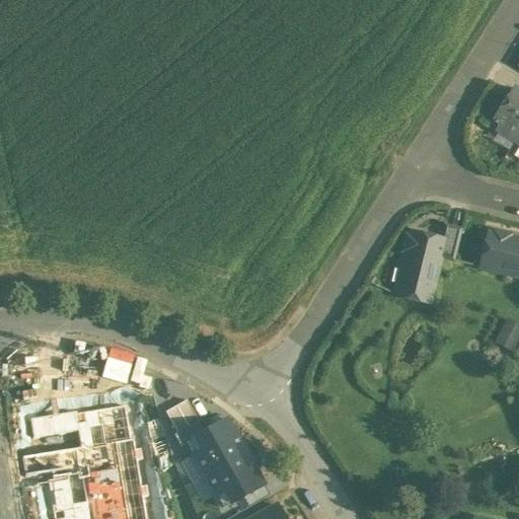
[(518,134),(518,92),(514,89),(494,121),(501,125),(497,131),(514,142),(518,134)]
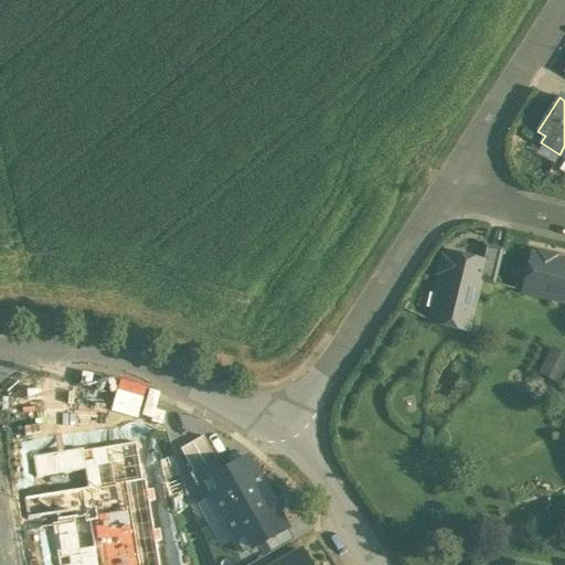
[(545,136),(537,131),(534,138),(541,142),(545,136)]
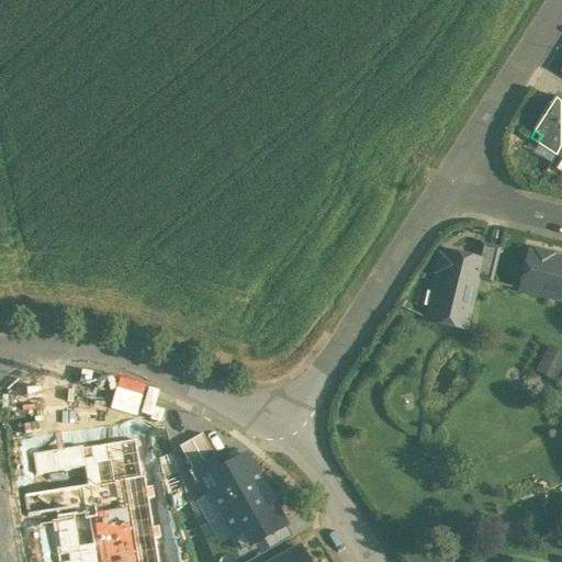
[(479,260),(445,251),(444,258),(440,260),(438,269),(440,272),(428,321),(465,329),(478,280),(491,283),(498,249),(482,245),(479,260)]
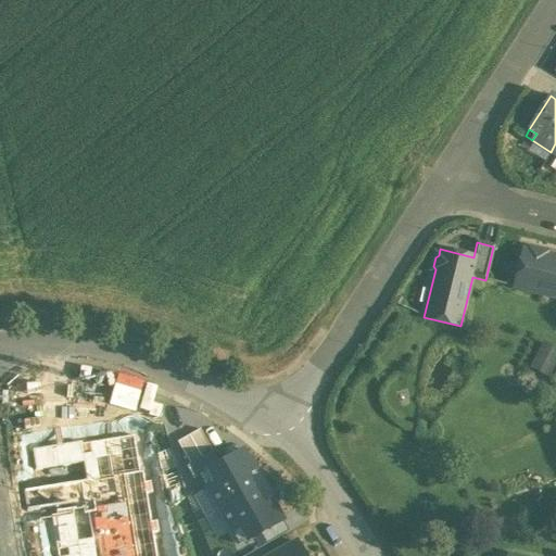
[(515,287),(555,297),(555,257),(544,255),(542,251),(533,250),(530,252),(523,250),(515,287)]
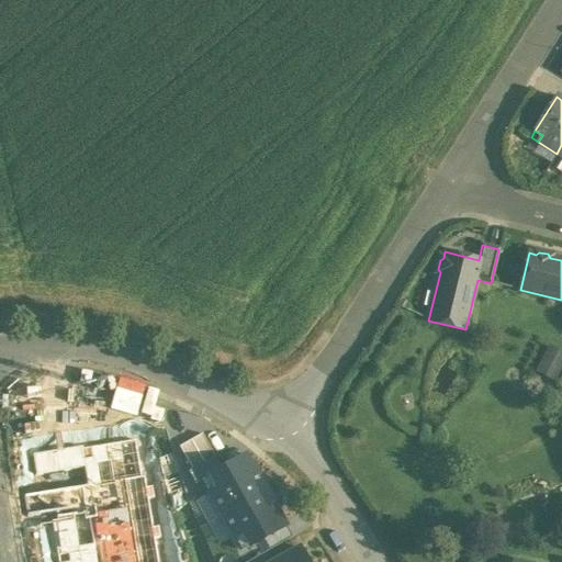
[(114,411),(117,402),(91,394),(88,404),(114,411)]
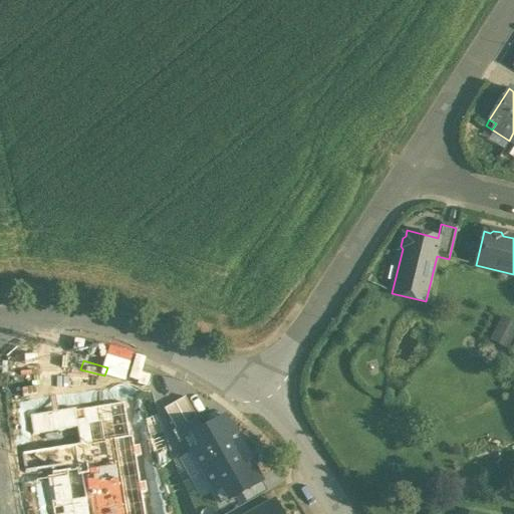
[(186,397),(175,403),(187,424),(198,418),(186,397)]
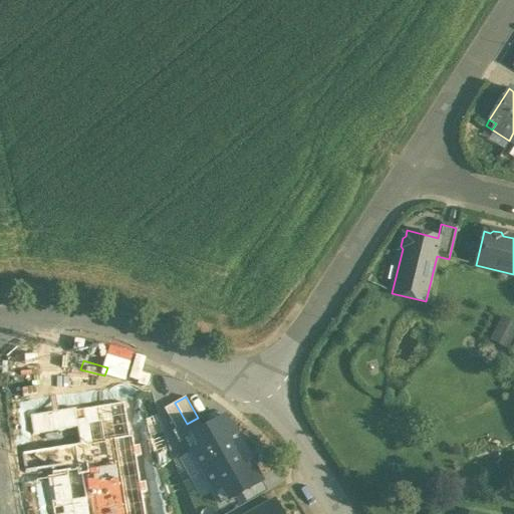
[(146,513),(144,494),(149,493),(147,479),(142,480),(139,457),(144,456),(142,444),(136,444),(134,434),(131,435),(125,402),(76,409),(75,407),(29,414),(32,435),(76,428),(78,443),(22,451),(25,472),(46,469),(53,513),(146,513)]
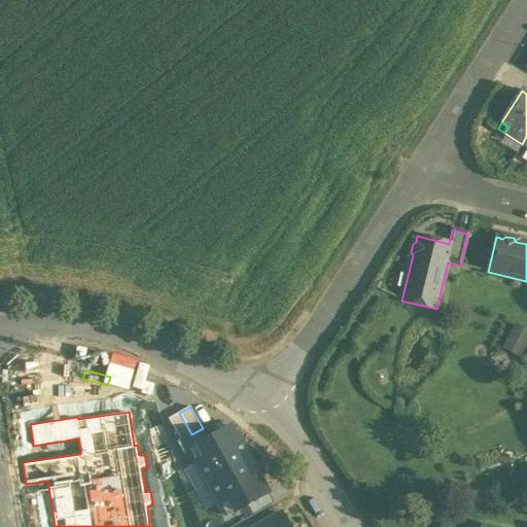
[(179,413),(169,419),(181,441),(191,434),(179,413)]
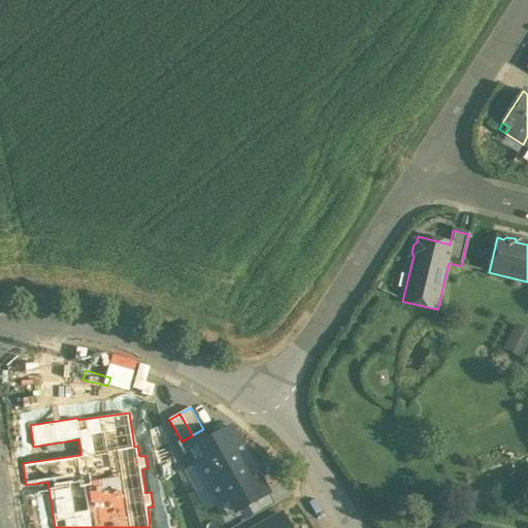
[(208,440),(190,451),(191,452),(208,484),(250,461),(231,427),(208,440)]
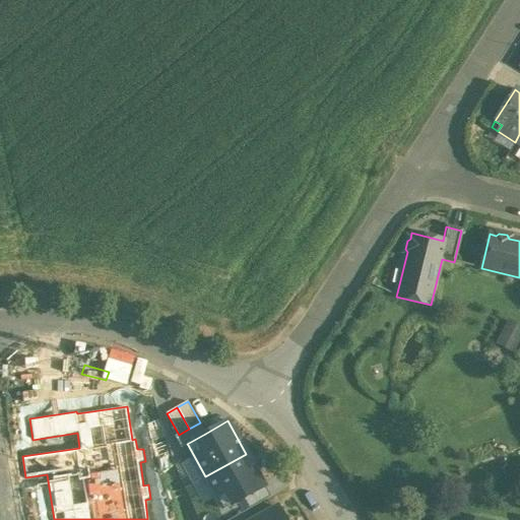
[(175,437),(182,449),(188,445),(187,444),(205,434),(200,423),(189,429),(179,435),(175,437)]
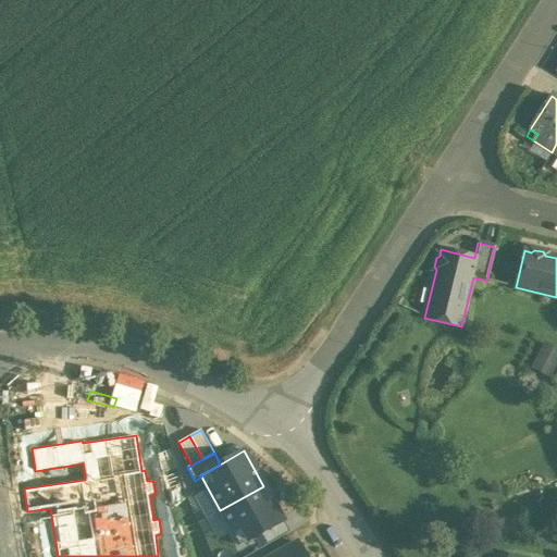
[(263,486),(220,510),(239,546),(261,534),(284,521),(263,486)]
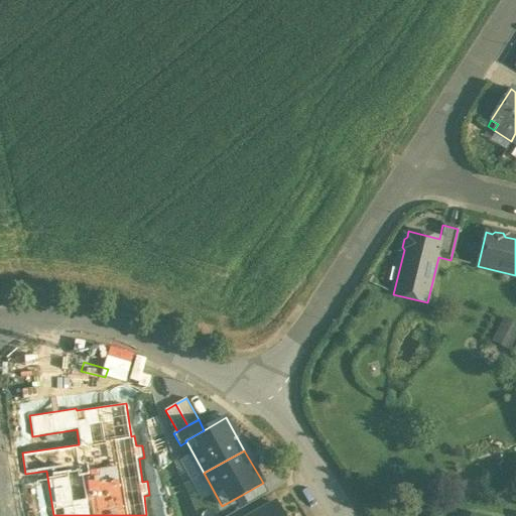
[(268,493),(263,483),(242,495),(248,505),(268,493)]
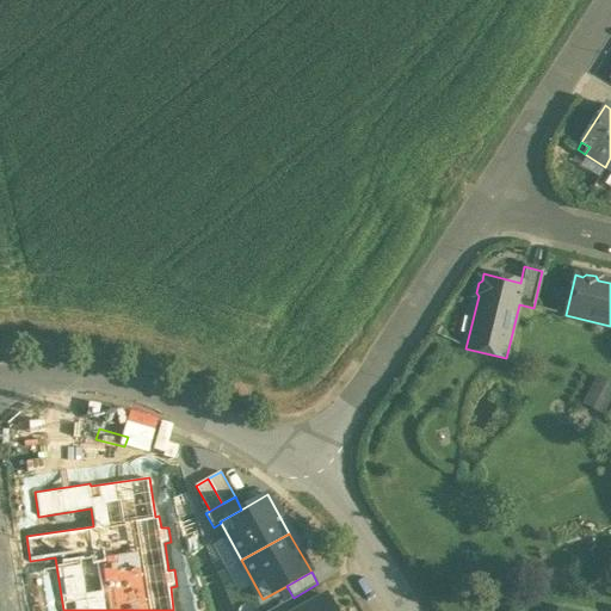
[(334,610),(327,596),(298,610),(334,610)]
